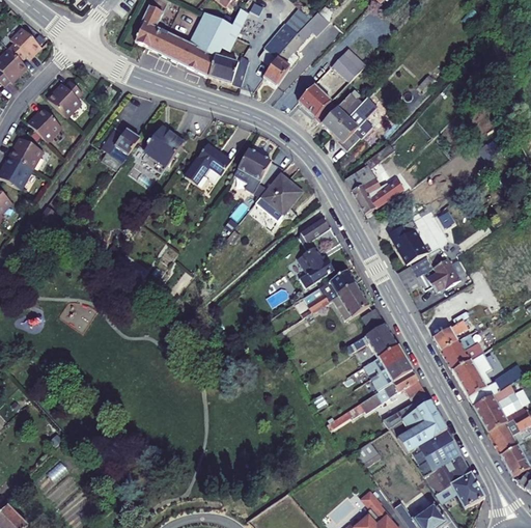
[(216,0),(226,9),(233,0),(216,0)]
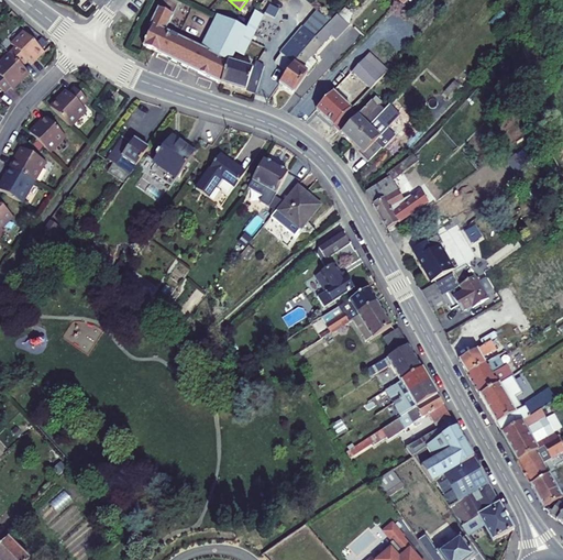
[(143,44),(221,81),(228,59),(229,59),(234,50),(245,29),(224,19),(209,51),(200,46),(165,30),(173,12),(158,6),(151,21),(152,24),(143,44)]
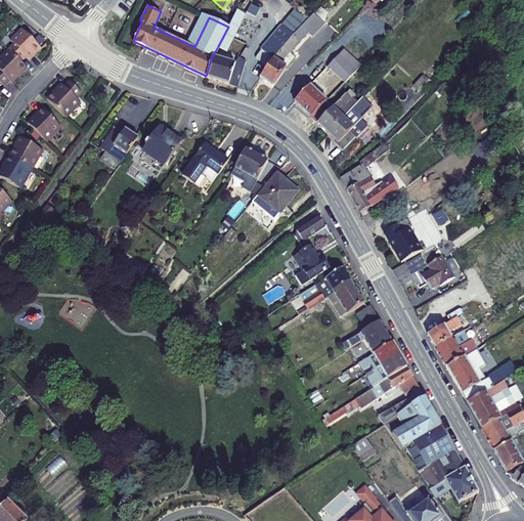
[(324,22),(328,10),(321,5),(314,12),(324,22)]
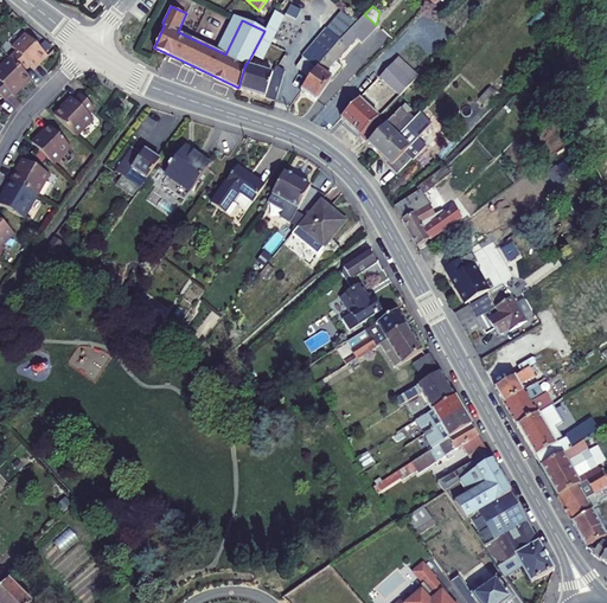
[(264,31),(253,53),(263,58),(283,17),(274,12),(264,31)]
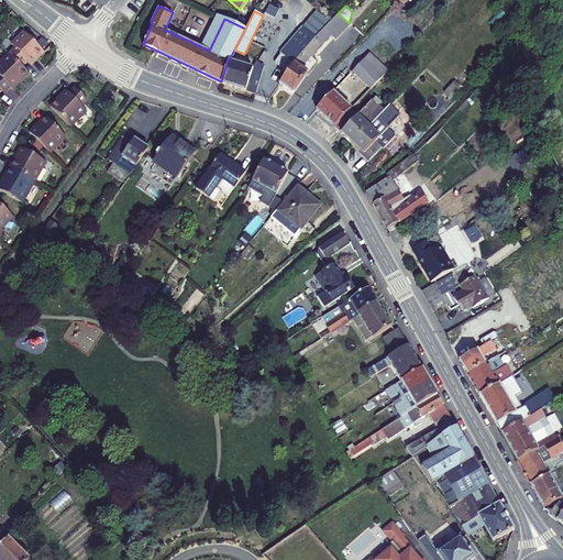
[(287,70),(279,81),(294,91),(307,70),(317,61),(311,56),(331,33),(335,37),(349,23),(338,13),(316,36),(294,62),(287,70)]
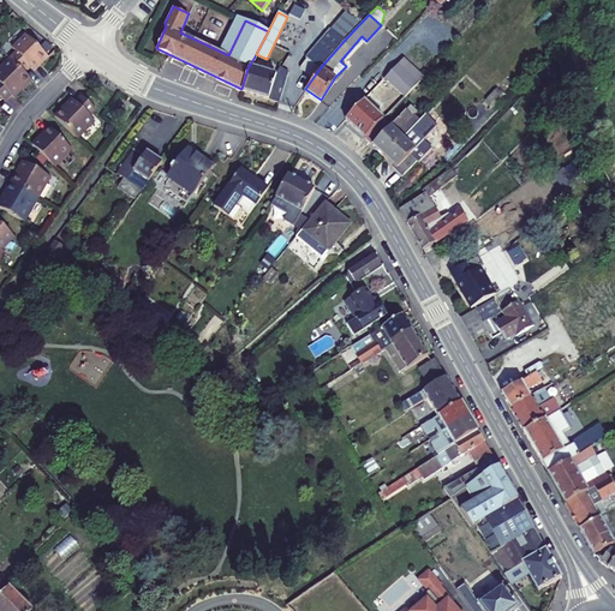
[(236,16),(219,51),(228,55),(245,21),(236,16)]
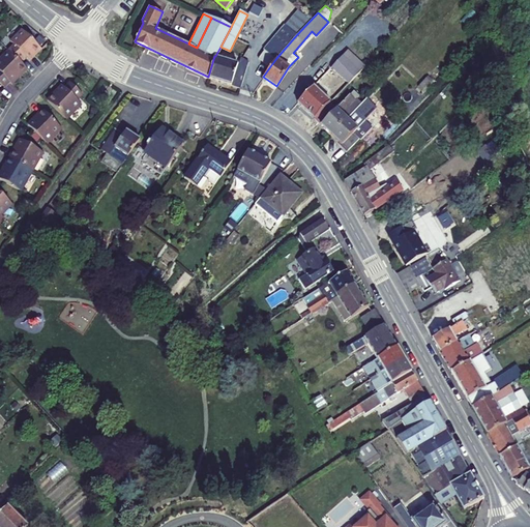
[(259,56),(270,66),(276,58),(297,34),(286,24),(264,49),(259,56)]
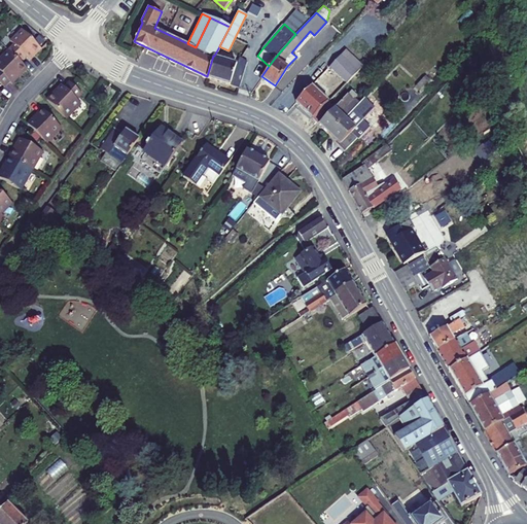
[(13,43),(8,48),(20,60),(26,55),(29,59),(40,47),(33,39),(27,33),(22,28),(10,39),(13,43)]
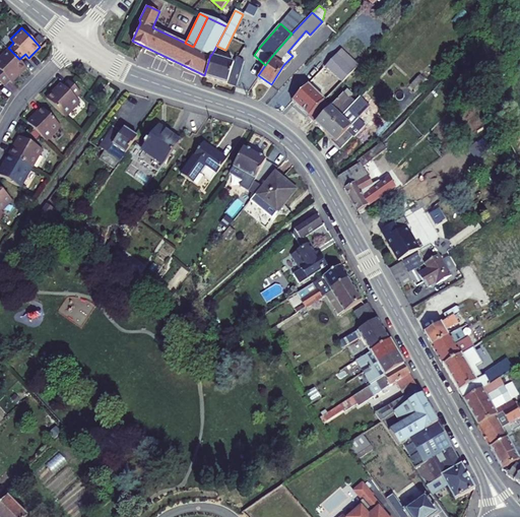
[(28,30),(26,33),(33,39),(35,37),(28,30)]
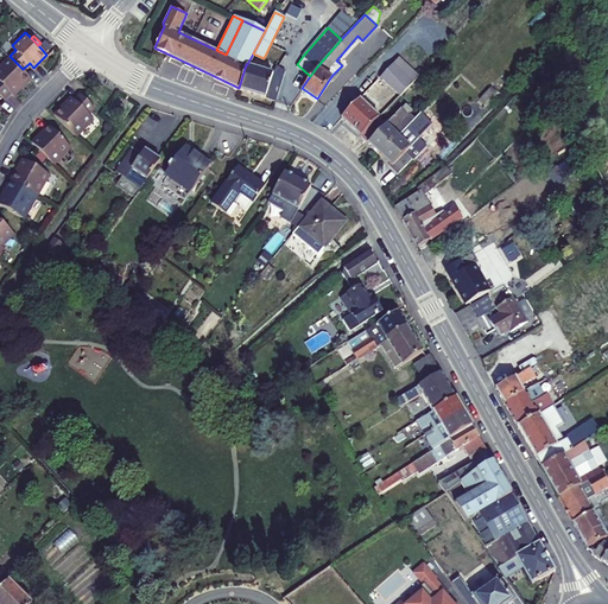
[(23,69),(10,56),(0,64),(0,93),(6,99),(12,93),(14,95),(31,77),(23,69)]
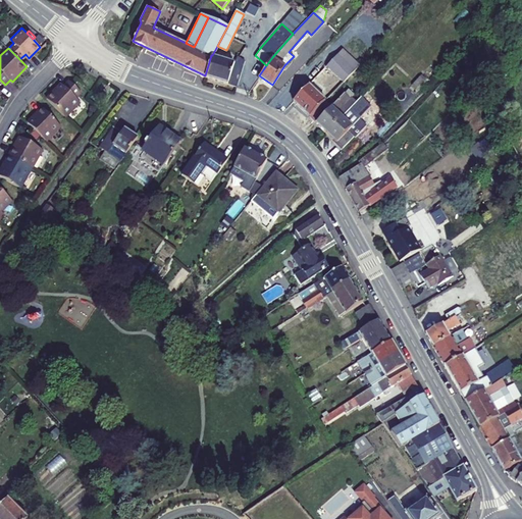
[(293,100),(310,115),(325,99),(320,95),(328,86),(323,80),(332,70),(343,81),(359,64),(343,48),(293,100)]
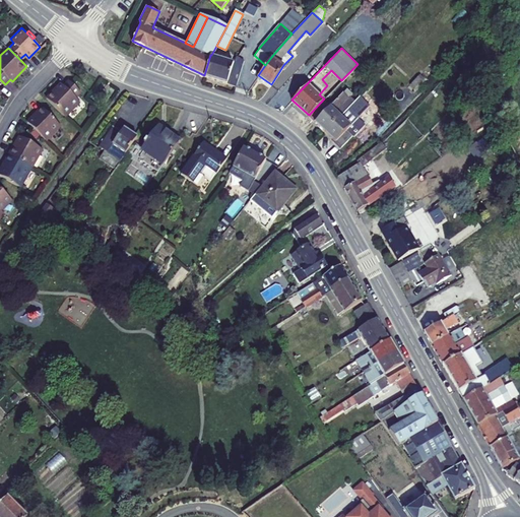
[(210,55),(204,75),(237,85),(244,59),(241,58),(238,64),(234,62),(211,55),(210,55)]
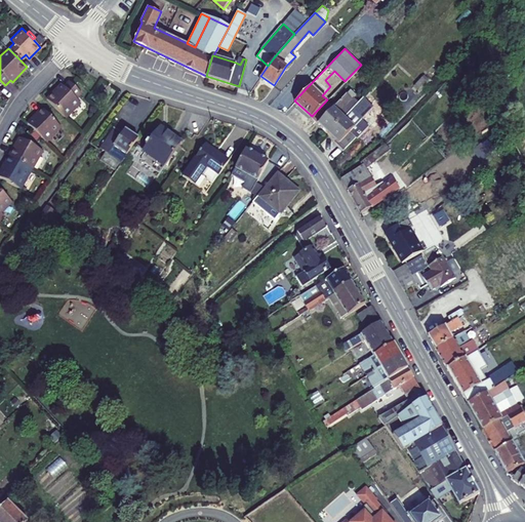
[(422,76),(414,84),(420,89),(428,81),(422,76)]
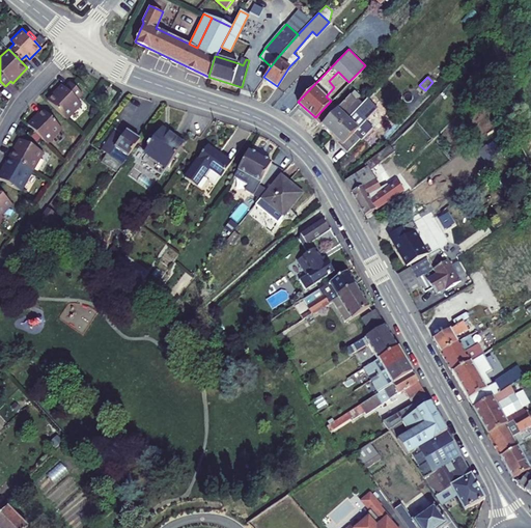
[(62,83),(47,98),(66,117),(81,103),(77,98),(83,92),(71,80),(64,86),(62,83)]
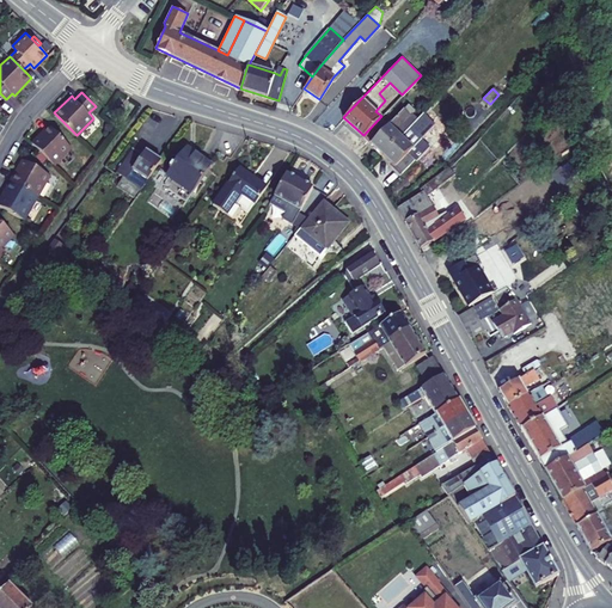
[(121,116),(126,108),(118,103),(114,110),(115,115),(121,116)]
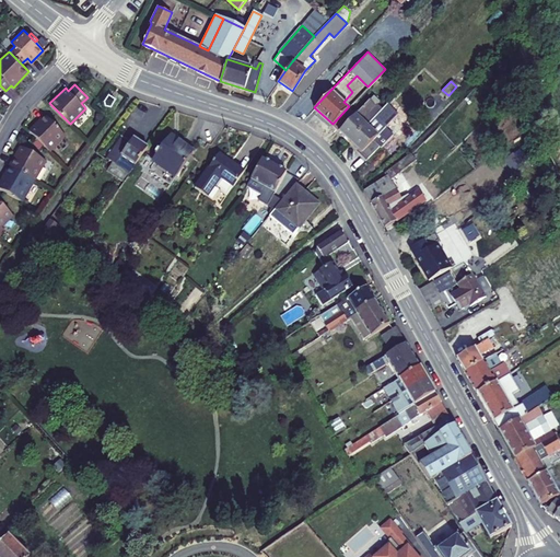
[(333,124),(350,141),(366,124),(361,118),(377,102),(380,100),(374,94),(362,105),(356,100),(349,106),(333,124)]
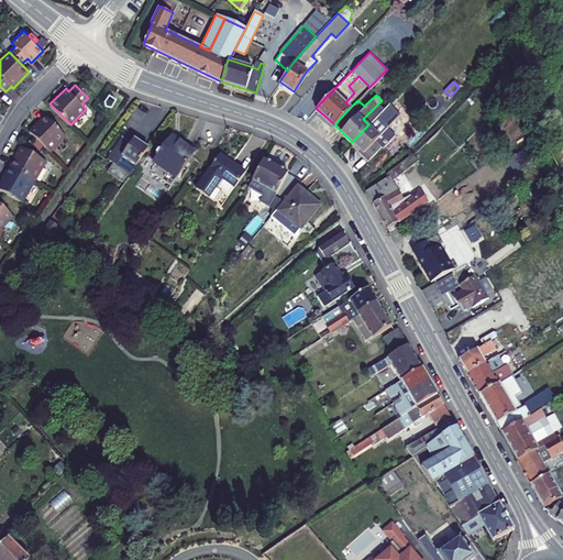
[(368,124),(352,142),(368,158),(393,133),(387,127),(400,113),(389,102),(385,108),(368,124)]
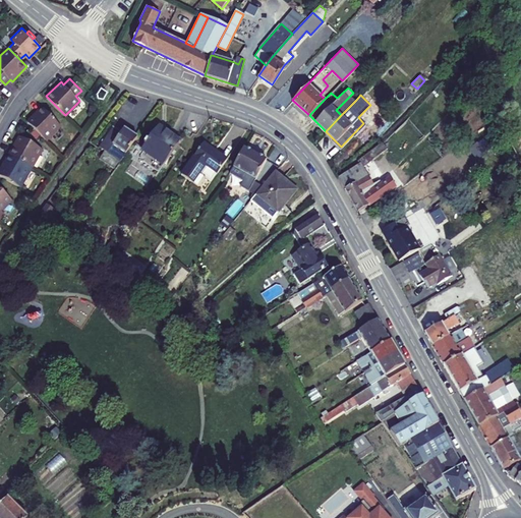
[(336,110),(341,115),(356,100),(351,95),(336,110)]
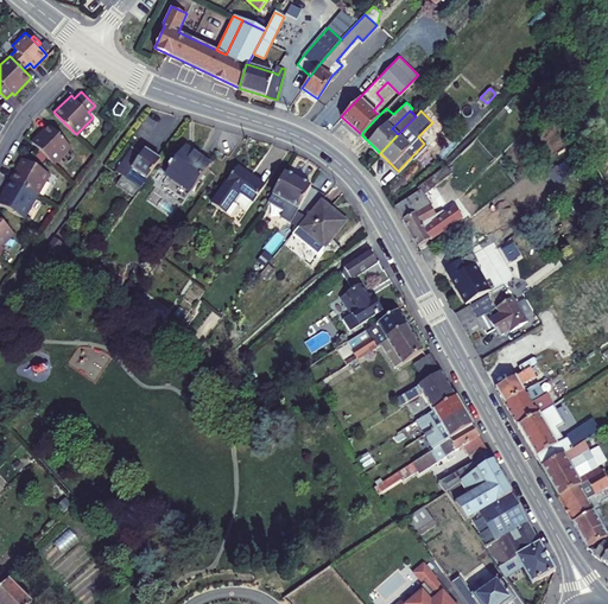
[(48,124),(31,140),(54,161),(70,145),(48,124)]
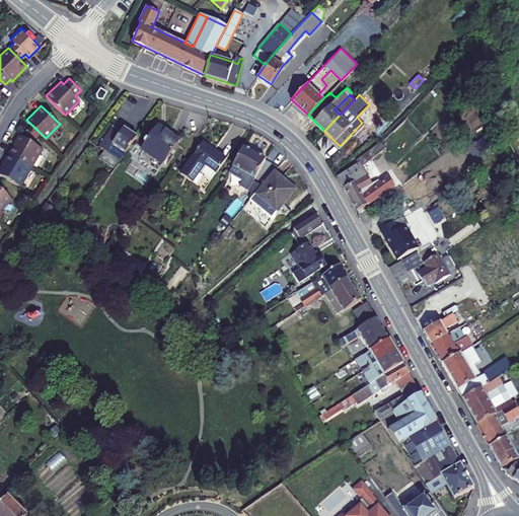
[(158,124),(142,146),(163,161),(177,141),(164,132),(166,130),(158,124)]
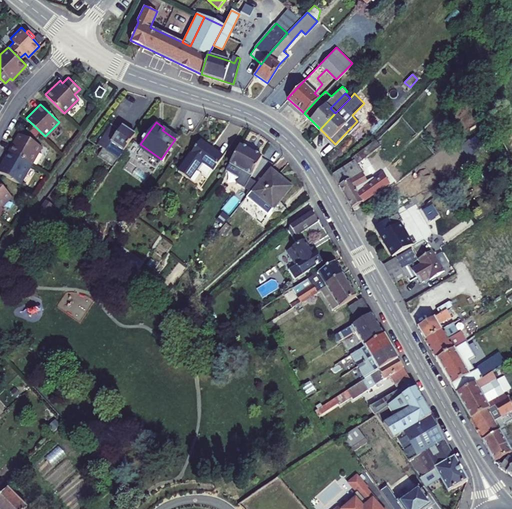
[(119,158),(135,134),(122,125),(119,129),(112,123),(98,143),(119,158)]
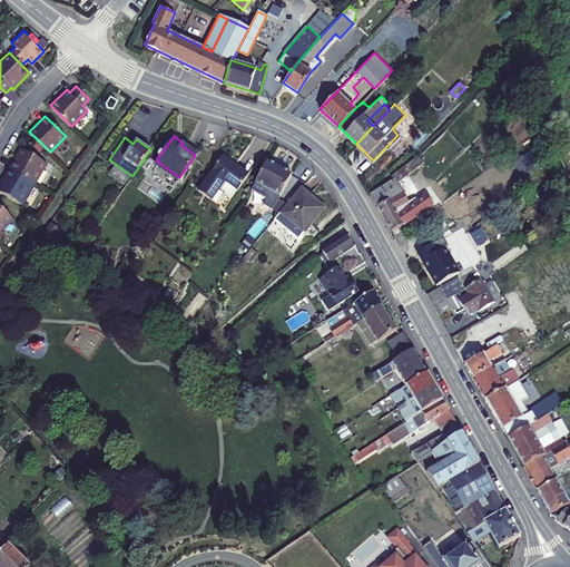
[(197,154),(183,143),(180,145),(195,155),(197,154)]
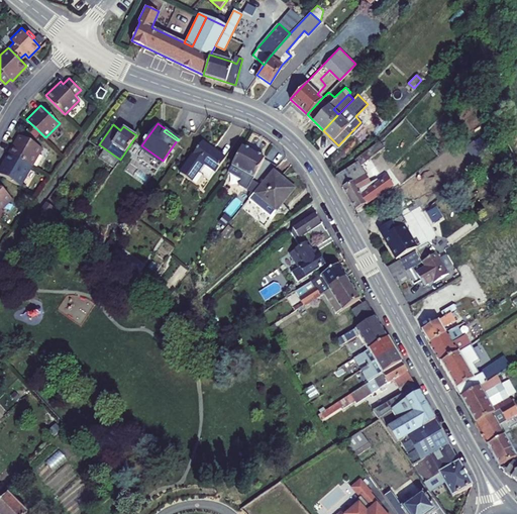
[(20,133),(9,152),(31,165),(42,146),(20,133)]
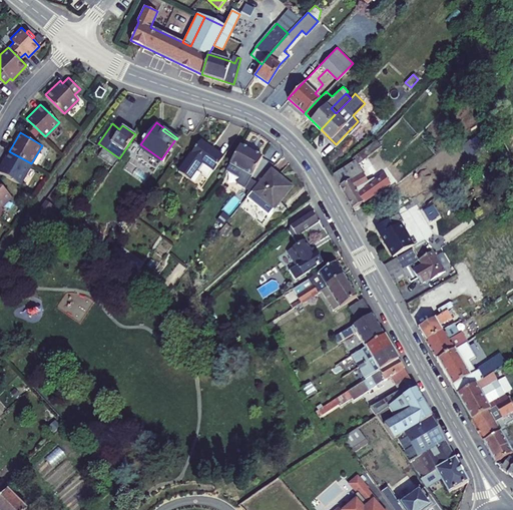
[(355,159),(334,172),(333,173),(352,206),(364,199),(389,182),(383,173),(376,178),(374,176),(367,180),(357,163),(381,145),(377,139),(354,157),(355,159)]
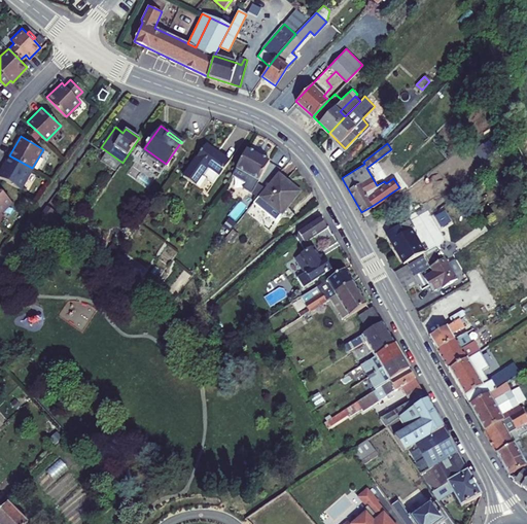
[(206,144),(183,175),(195,183),(202,173),(206,176),(207,180),(212,183),(229,160),(216,151),(214,153),(211,151),(212,148),(206,144)]
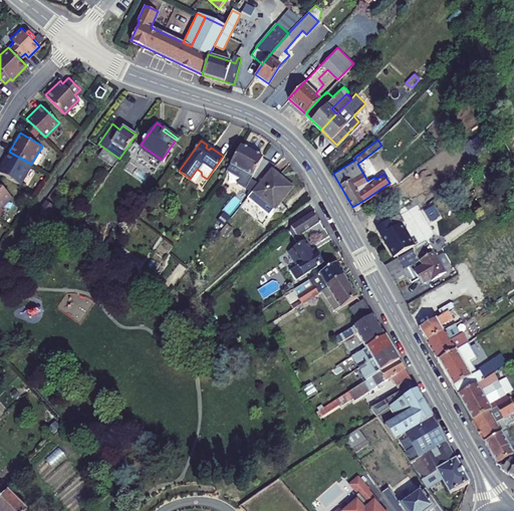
[(141,145),(139,148),(160,163),(162,160),(141,145)]
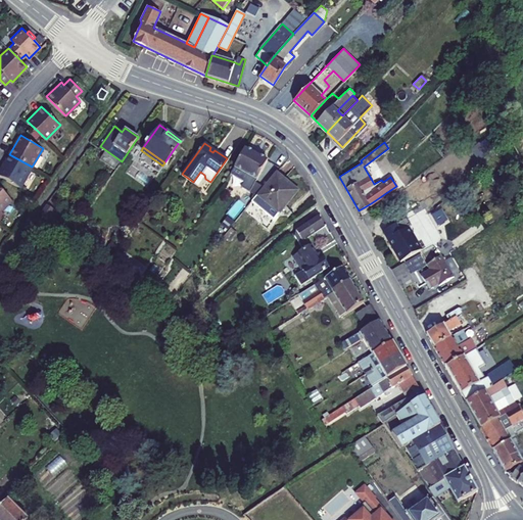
[(267,160),(244,148),(231,174),(244,180),(241,187),(250,191),(256,180),(267,160)]
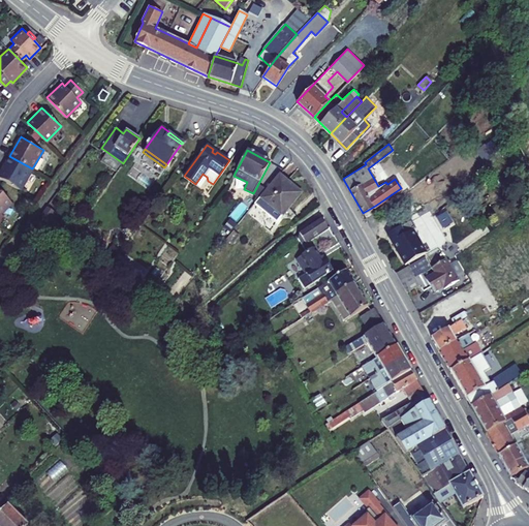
[(0,173),(0,177),(21,189),(32,168),(9,156),(0,173)]
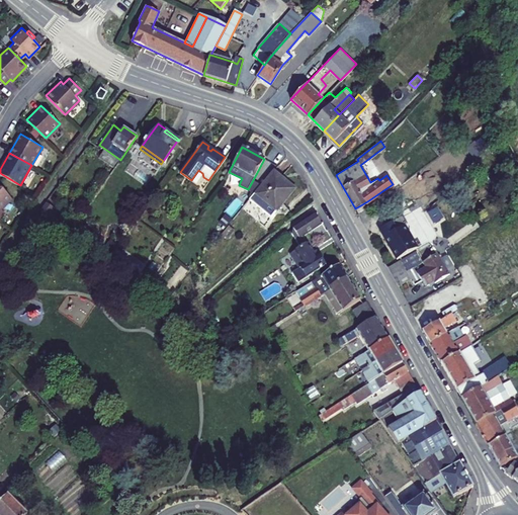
[(281,177),(273,170),(262,183),(254,193),(250,198),(272,217),(292,191),(278,181),(281,177)]
